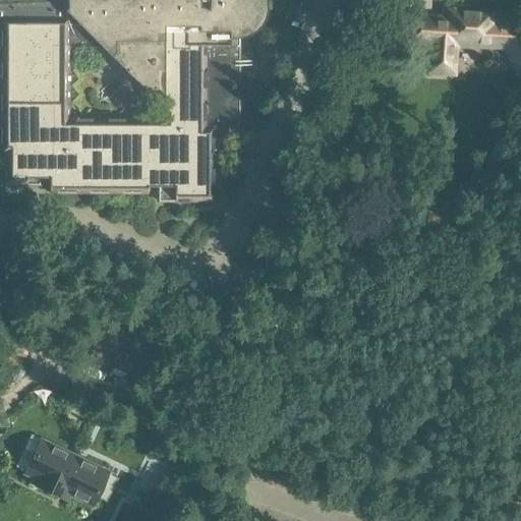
[(0,0),(0,38),(8,39),(7,146),(12,146),(12,177),(46,177),(46,170),(56,170),(56,185),(152,187),(152,183),(161,183),(161,192),(177,192),(177,197),(213,197),(214,125),(234,125),(235,48),(224,48),(224,32),(236,32),(250,29),(259,17),(262,4),(259,0),(0,0)]
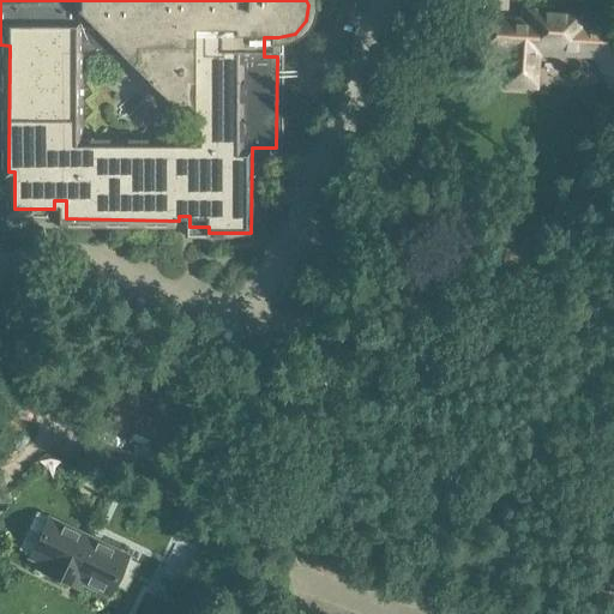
[(525,24),(482,22),(481,48),(509,49),(506,84),(534,85),(535,50),(595,54),(613,90),(613,31),(612,29),(583,26),(583,13),(527,10),(525,24)]
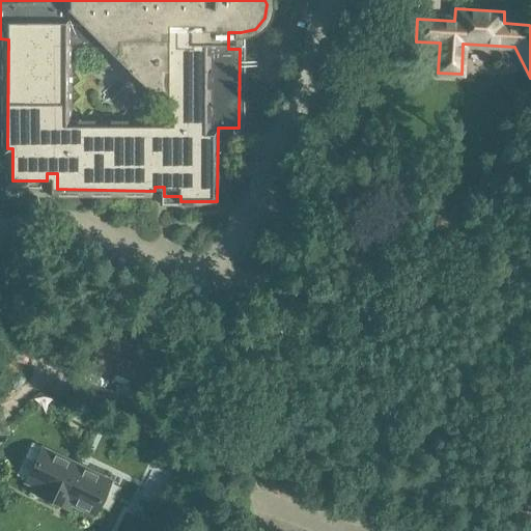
[(131,381),(141,357),(101,341),(90,366),(131,381)]
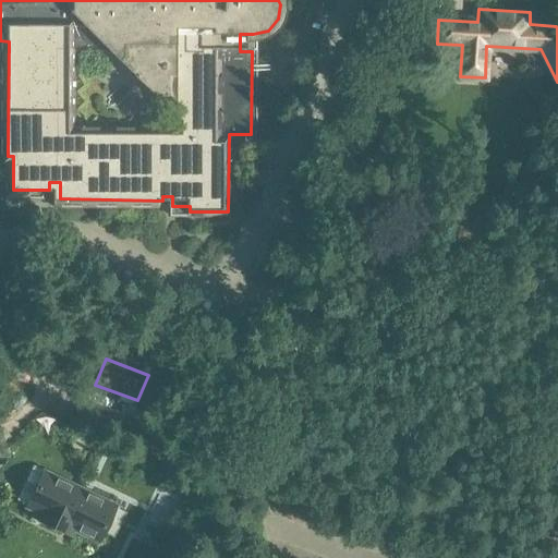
[(61,529),(80,489),(44,472),(27,506),(39,511),(37,517),(61,529)]
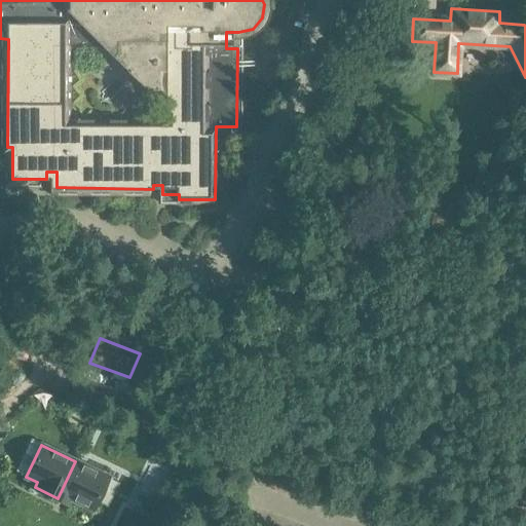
[(75,461),(58,498),(59,498),(62,493),(94,509),(108,477),(75,461)]
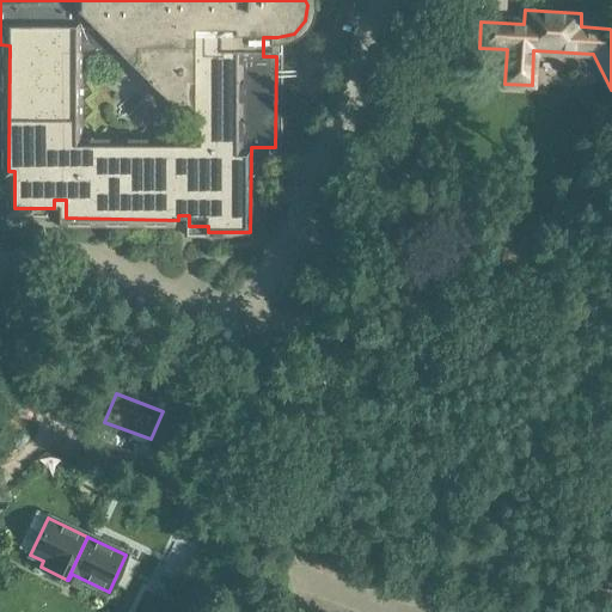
[(191,551),(169,540),(157,567),(179,576),(191,551)]
